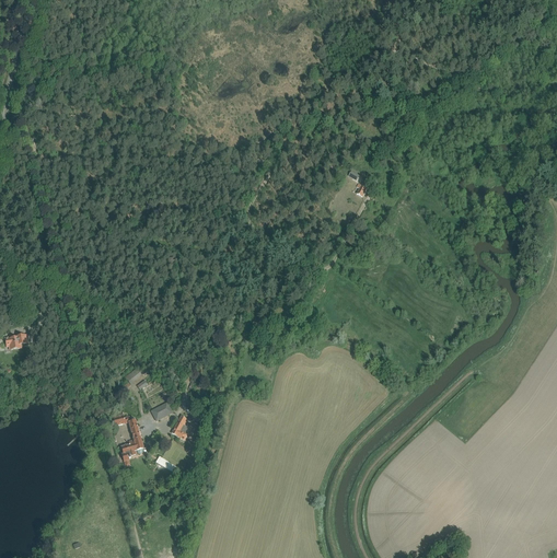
[(358,172),(356,177),(363,182),(367,176),(358,172)]
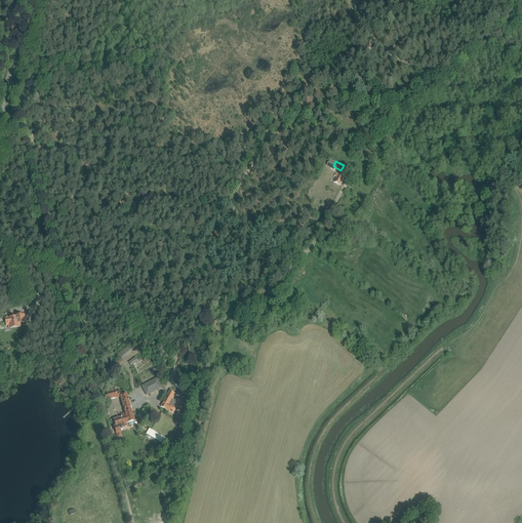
[(333,170),(331,174),(334,176),(332,180),(336,184),(342,175),(333,170)]
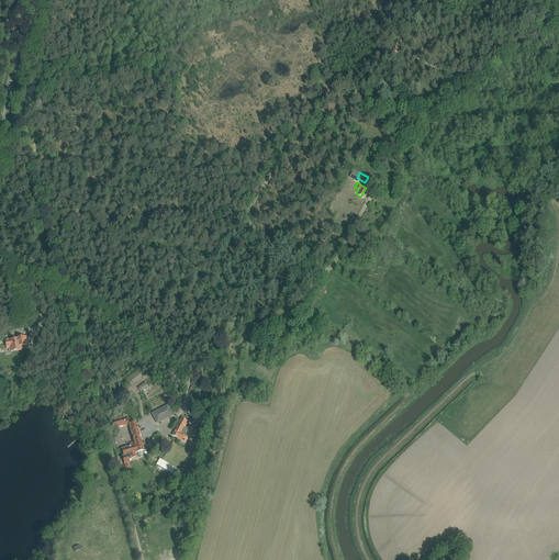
[(8,336),(6,337),(2,337),(3,345),(8,345),(8,349),(17,348),(15,344),(24,343),(23,335),(14,336),(14,337),(8,338),(8,336)]
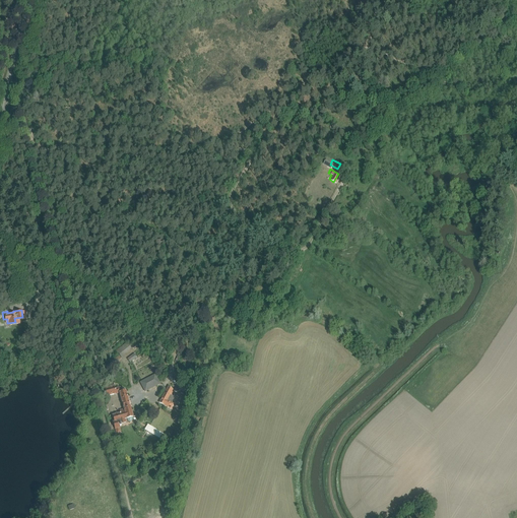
[(116,353),(111,358),(113,361),(119,357),(121,354),(120,353),(128,347),(124,341),(113,349),(116,353)]
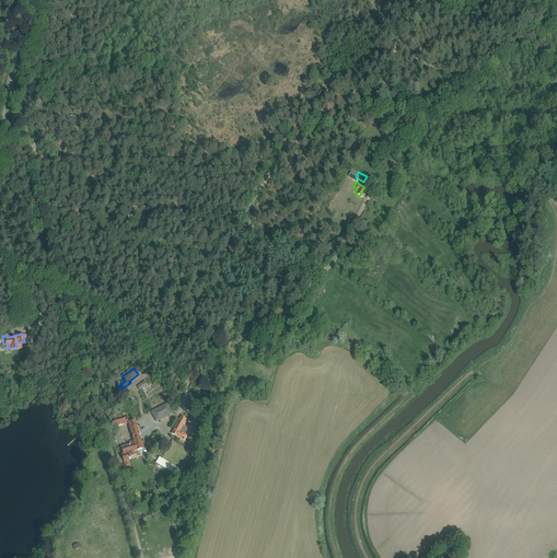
[(141,379),(134,384),(137,388),(143,382),(141,379)]
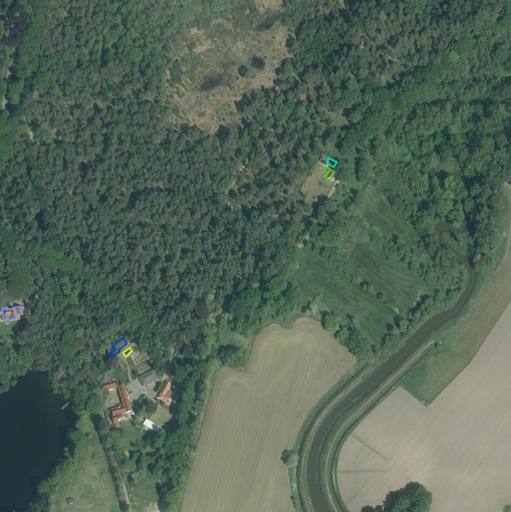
[(151,368),(136,376),(141,385),(155,377),(151,368)]
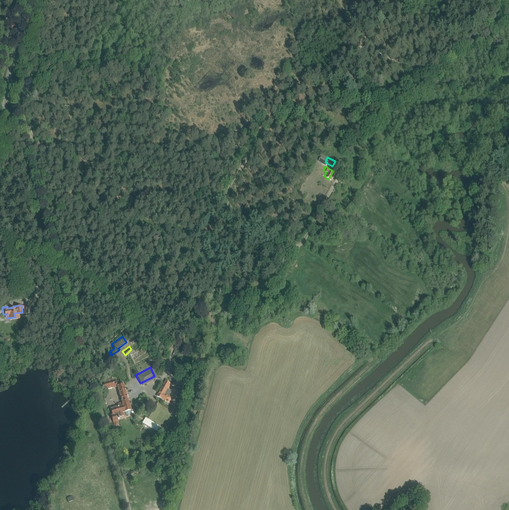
[(114,403),(115,406),(107,408),(109,414),(108,414),(110,421),(112,425),(116,424),(115,419),(115,418),(116,418),(117,417),(116,415),(121,414),(120,411),(122,410),(122,412),(125,413),(127,413),(128,411),(127,409),(128,408),(133,407),(132,402),(127,404),(121,382),(116,384),(115,379),(111,380),(110,378),(100,381),(102,389),(114,385),(119,401),(114,403)]
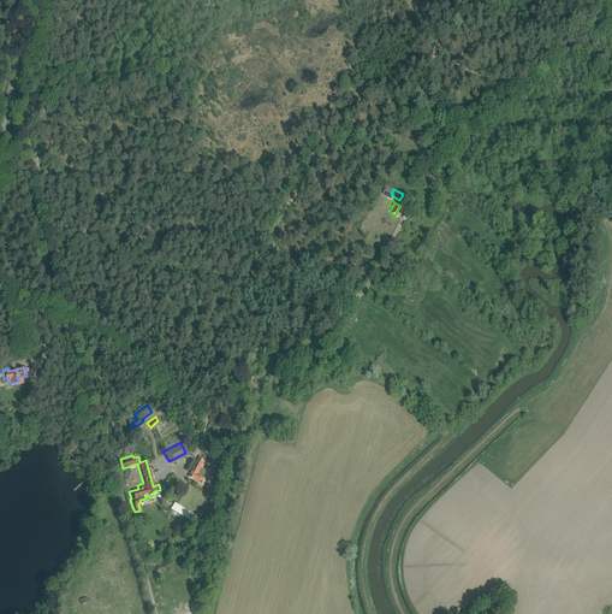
[(198,467),(202,460),(195,456),(185,476),(201,484),(205,478),(200,474),(202,468),(198,467)]
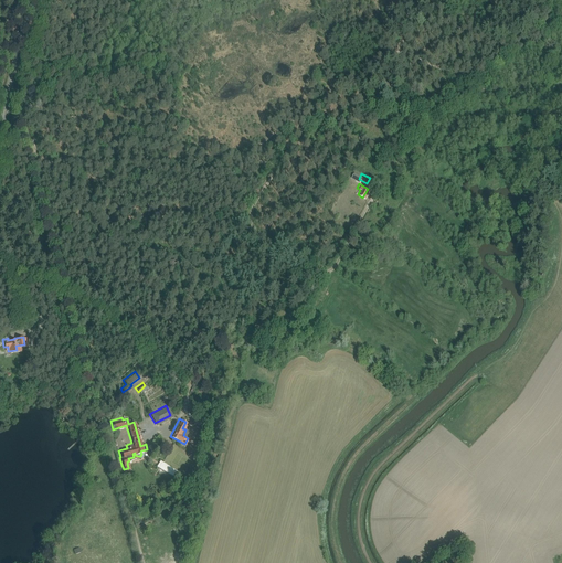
[(154,465),(172,476),(176,469),(158,459),(154,465)]
